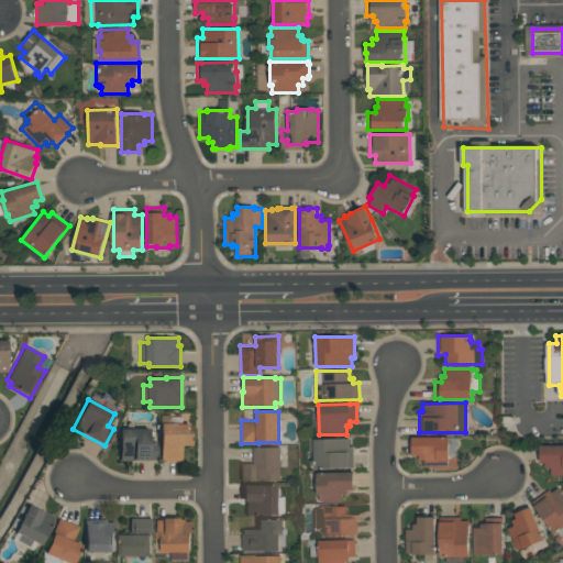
[(180,461),(159,462),(159,415),(172,415),(172,423),(190,423),(190,445),(180,445),(180,461)]
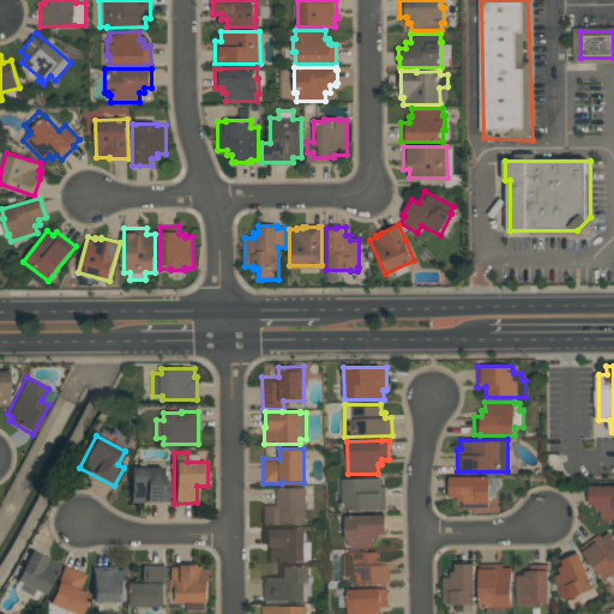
[(162,468),(162,482),(169,482),(169,503),(130,503),(130,468),(138,468),(137,463),(161,463),(161,468),(162,468)]
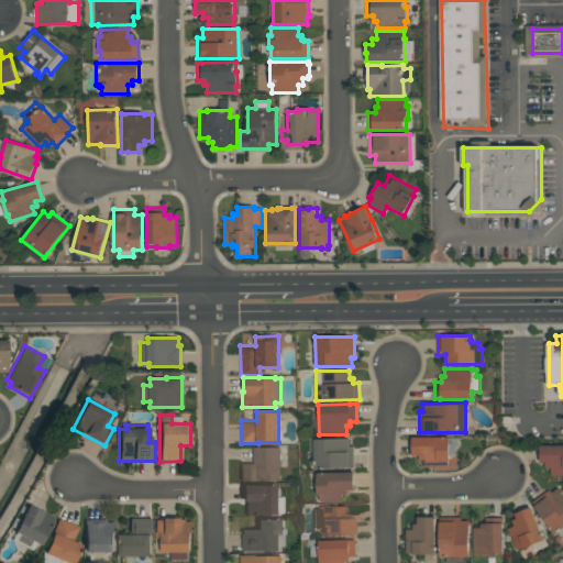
[(412,438),(450,437),(450,438),(457,438),(459,446),(460,446),(460,455),(450,455),(450,460),(448,460),(449,467),(424,467),(424,460),(420,460),(420,455),(412,455),(412,438)]
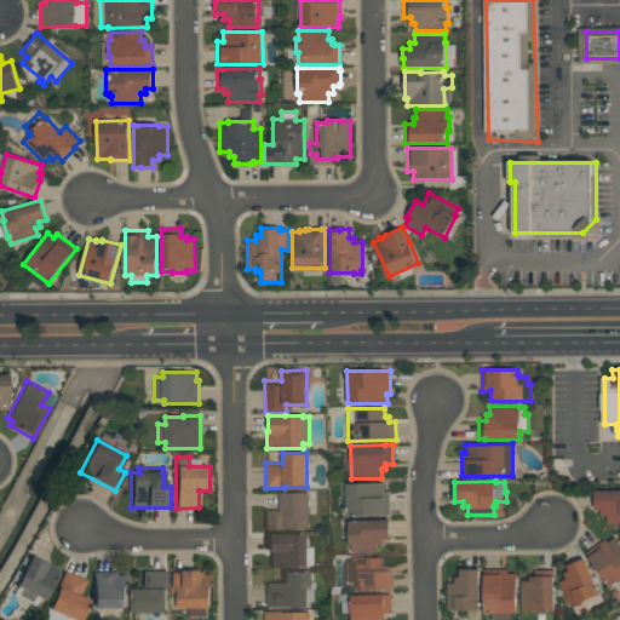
[(390,515),(346,516),(345,483),(385,482),(385,491),(389,491),(390,515)]
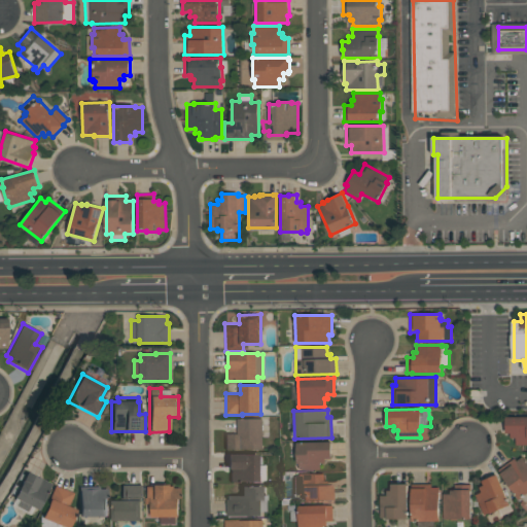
[(526,444),(516,444),(516,436),(511,436),(511,432),(505,432),(505,417),(526,416),(526,444)]
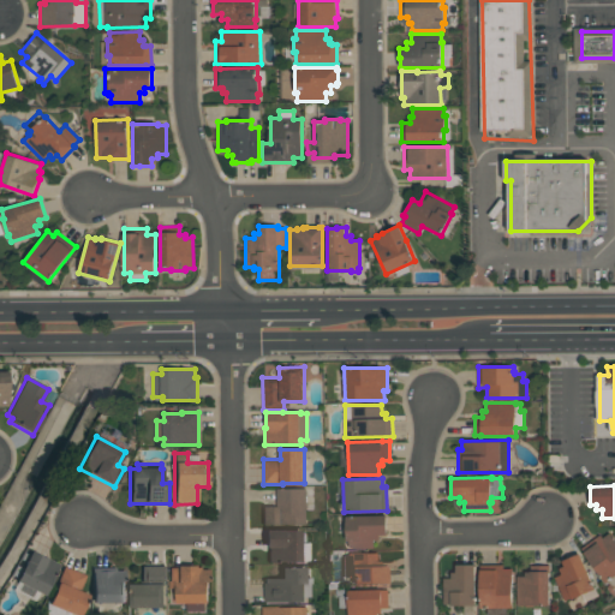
[(306,526),(262,526),(262,507),(276,506),(276,488),(305,488),(306,526)]
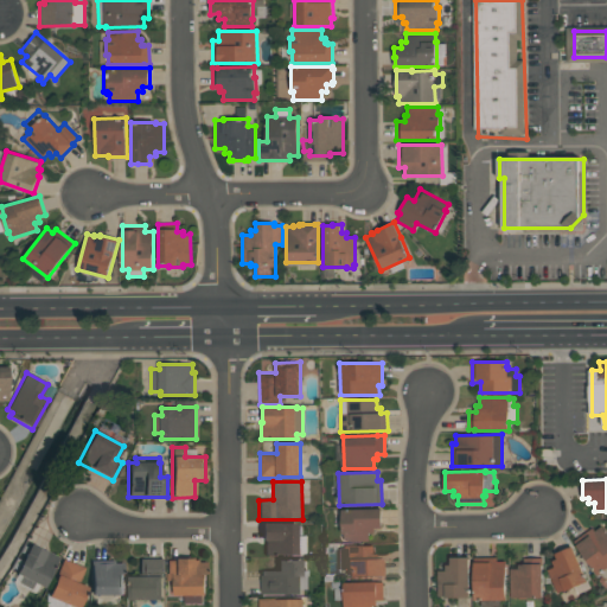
[(369,541),(344,542),(343,534),(342,534),(342,509),(382,509),(382,528),(375,528),(375,532),(369,532),(369,541)]
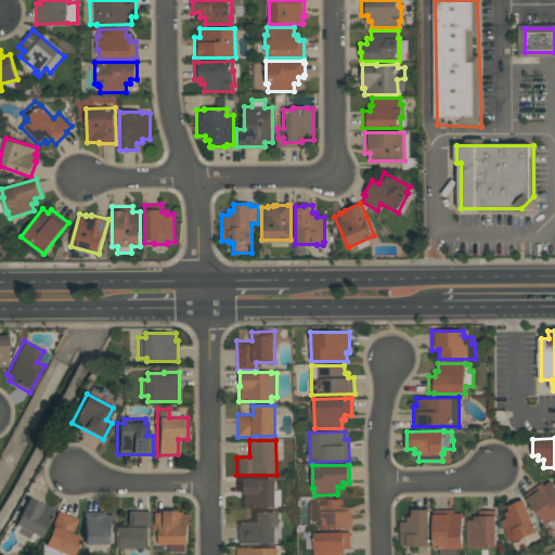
[(242,507),(242,495),(239,495),(239,479),(271,479),(271,481),(274,481),(274,490),(279,490),(279,506),(271,506),(271,507),(242,507)]
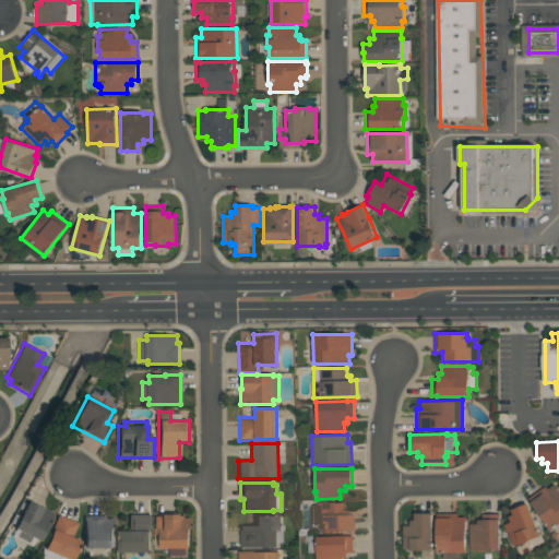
[(527,498),(545,486),(547,488),(554,484),(558,491),(558,530),(557,532),(554,527),(550,530),(527,498)]
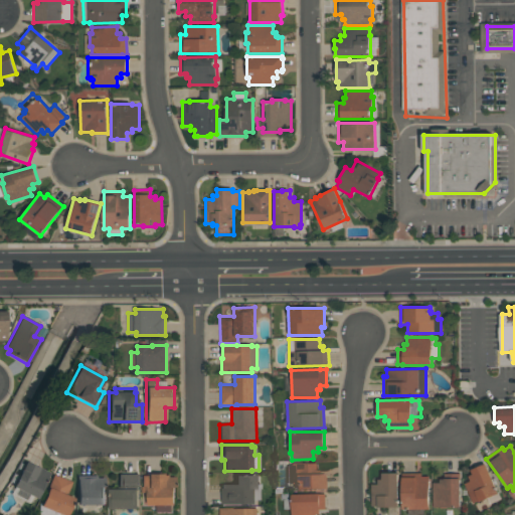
[(36,499),(32,497),(28,504),(10,495),(13,488),(12,487),(25,462),(36,468),(37,467),(49,473),(36,499)]
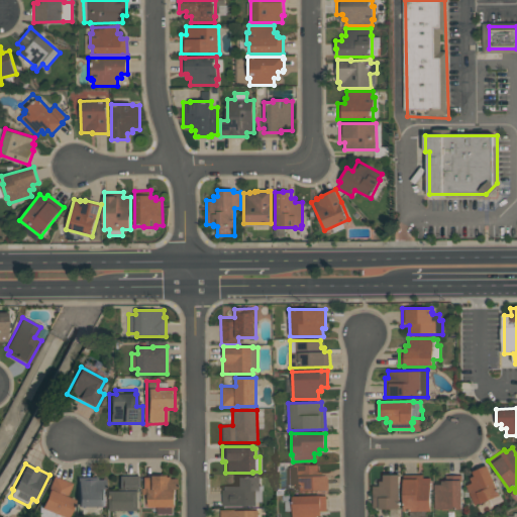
[(326,492),(296,492),(296,488),(295,487),(289,487),(288,468),(292,468),(292,466),(317,464),(318,472),(321,472),(321,476),(326,476),(326,492)]
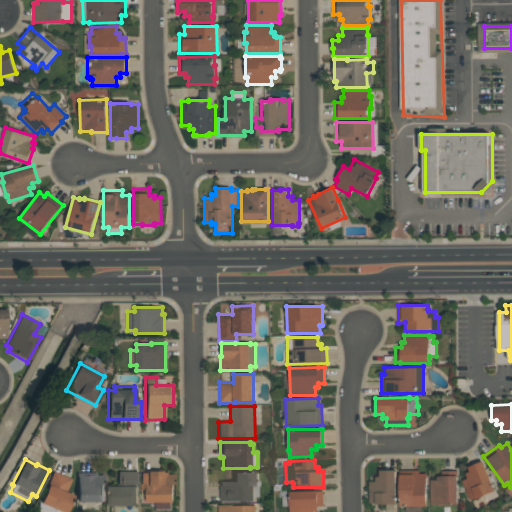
[(465,473),(469,471),(468,467),(482,461),(498,496),(487,501),(484,494),(470,501),(461,480),(467,478),(465,473)]
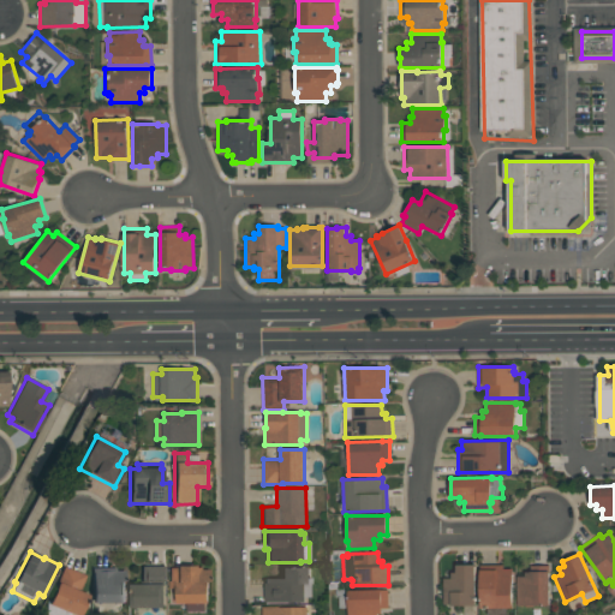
[(476,565),(476,604),(451,604),(443,604),(443,578),(451,578),(451,572),(457,572),(457,565),(476,565)]
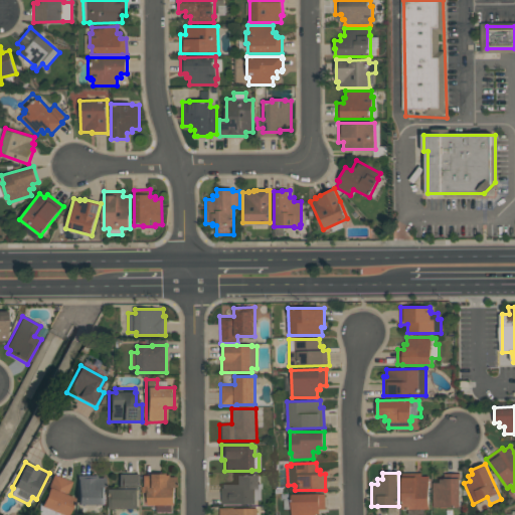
[(402,508),(402,473),(421,473),(421,476),(428,476),(430,508),(423,508),(423,514),(406,514),(406,508),(402,508)]
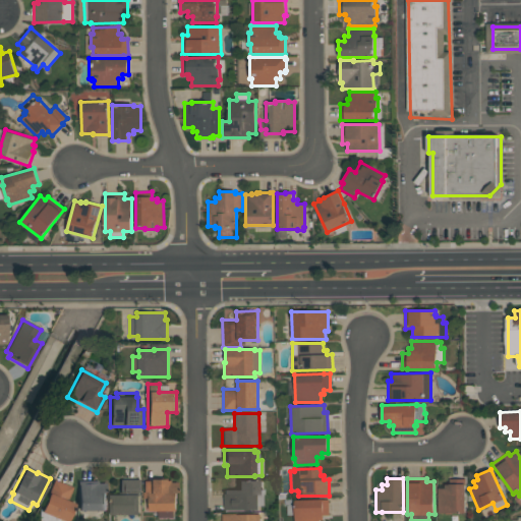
[(438,513),(438,487),(445,487),(445,484),(449,484),(449,478),(465,478),(465,513),(452,513),(452,514),(445,514),(445,513),(438,513)]
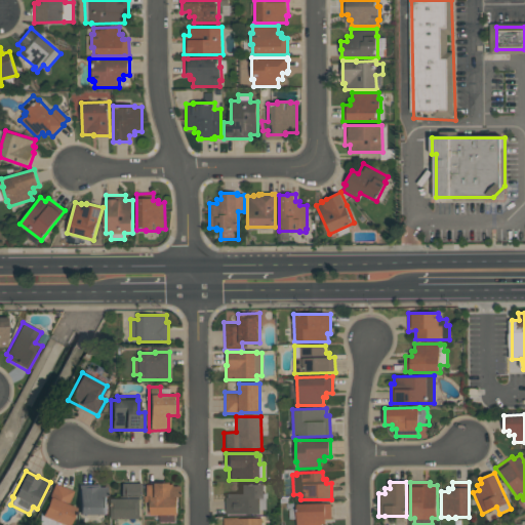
[(140,518),(112,519),(112,498),(120,498),(120,483),(140,483),(140,518)]
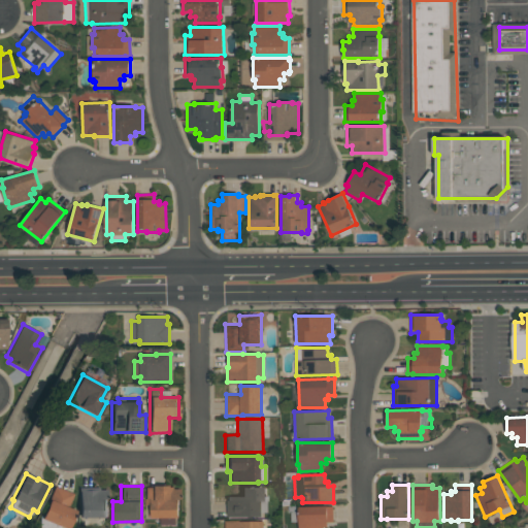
[(145,488),(152,488),(151,486),(172,486),(172,489),(179,489),(179,517),(175,517),(175,524),(160,524),(160,518),(152,518),(152,517),(145,517),(145,488)]
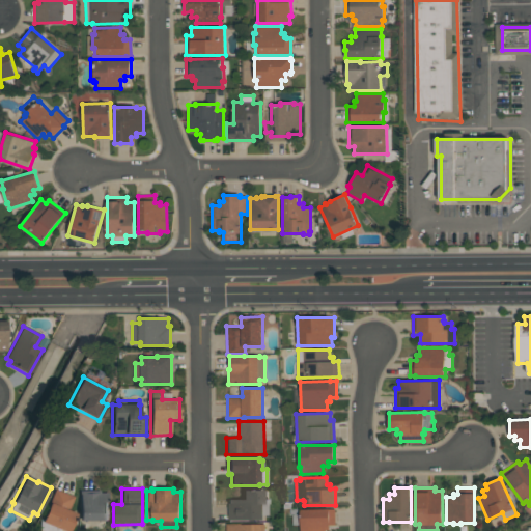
[(70,530),(60,530),(42,523),(50,503),(49,503),(55,490),(74,497),(68,510),(77,514),(70,530)]
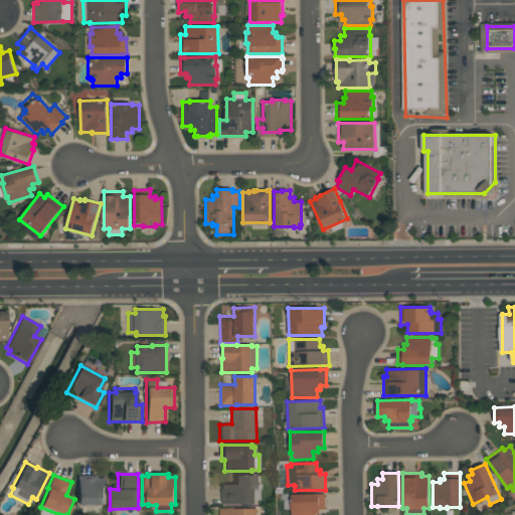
[(77,505),(77,479),(76,479),(76,476),(97,476),(97,478),(105,478),(105,505),(77,505)]
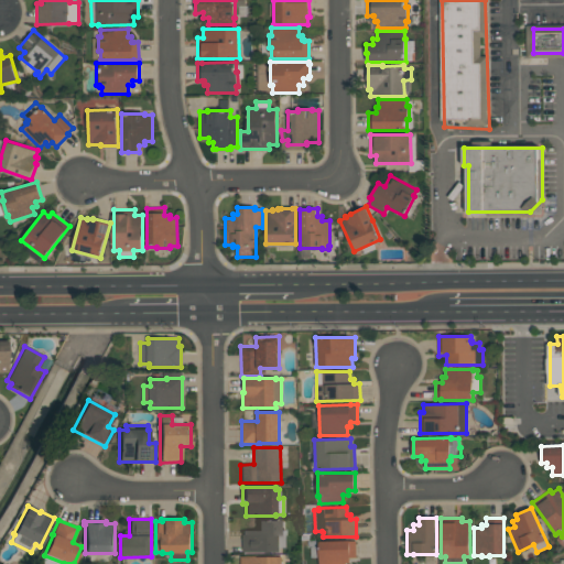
[(280,552),(242,552),(241,531),(258,531),(258,521),(280,521),(280,531),(285,531),(285,548),(280,548),(280,552)]
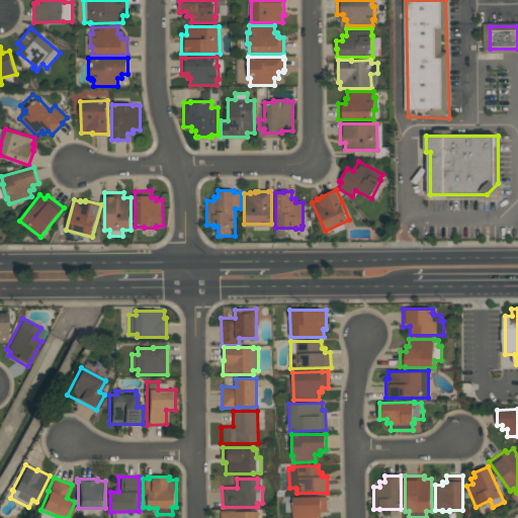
[(284,512),(284,503),(282,503),(282,496),(289,496),(289,502),(292,502),(292,497),(327,497),(327,511),(321,511),(321,517),(318,517),(291,517),(291,512),(284,512)]
